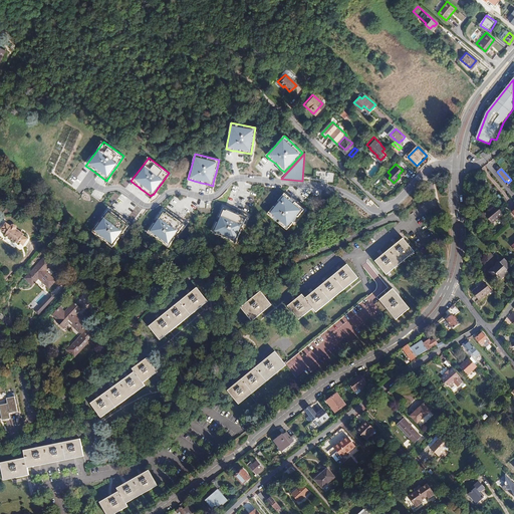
[(289,198),(284,194),(267,214),(286,230),(295,220),(296,218),(298,216),(299,214),(303,210),(289,198)]
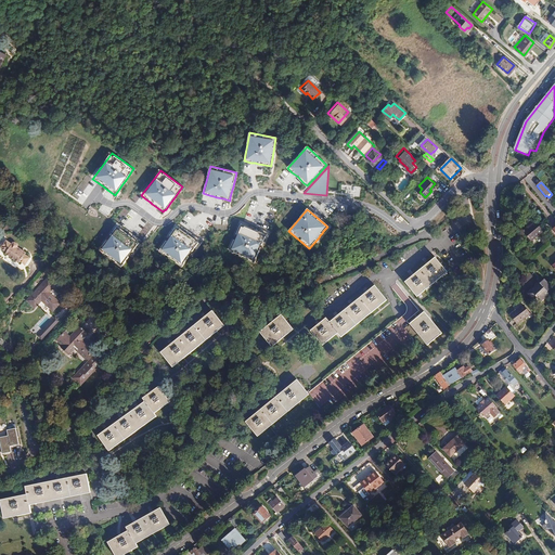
[(530,224),(523,231),(530,240),(542,230),(533,220),(529,223),(530,224)]
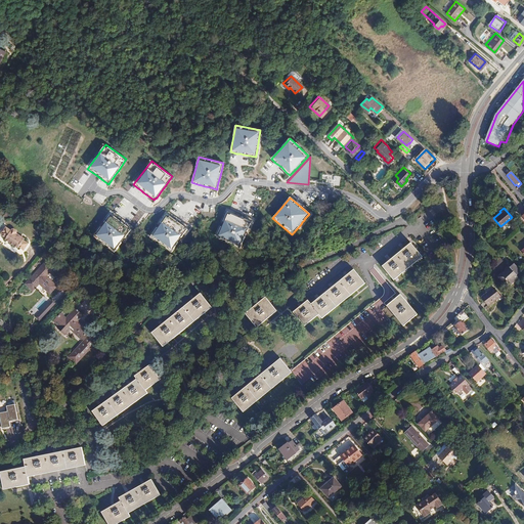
[(234,211),(228,209),(216,236),(241,247),(246,235),(248,229),(251,222),(252,220),(253,219),(241,214),(237,213),(234,211)]
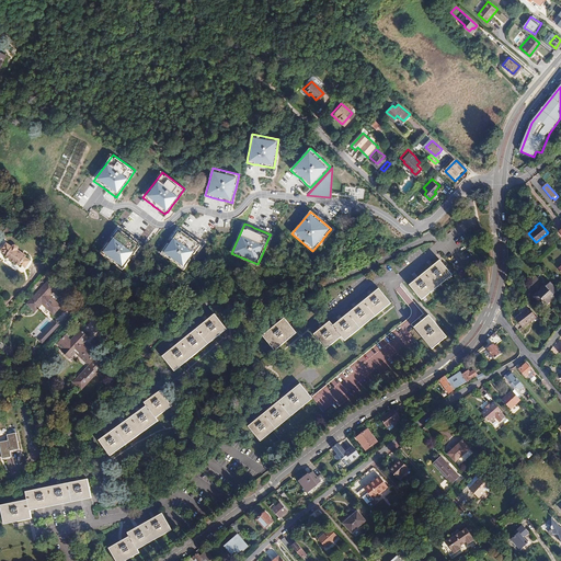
[(126,230),(121,226),(101,252),(123,268),(132,258),(136,252),(141,245),(142,243),(132,235),(129,232),(126,230)]
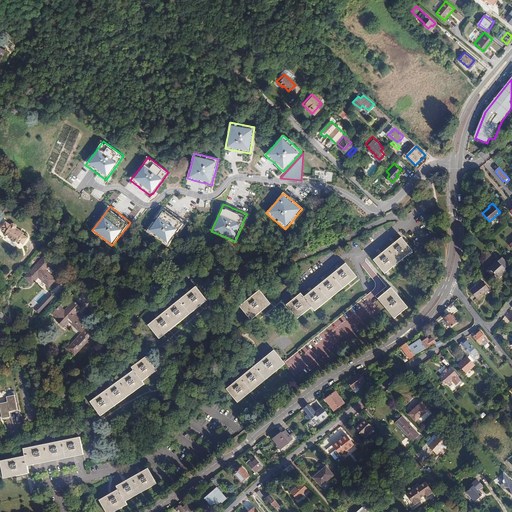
[(170,210),(164,207),(147,231),(168,245),(175,235),(179,230),(183,224),(184,222),(185,221),(177,215),(173,213),(170,210)]
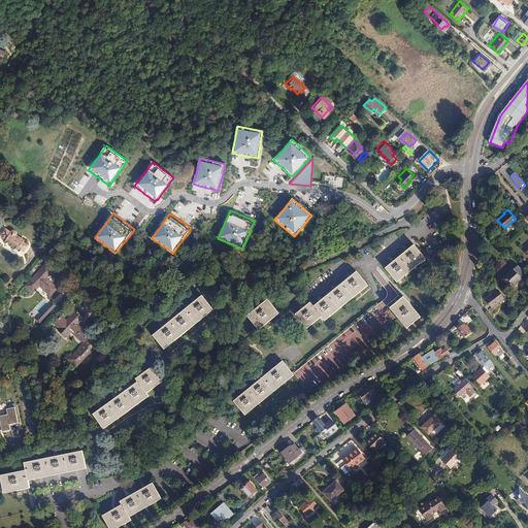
[(5,241),(19,250),(20,249),(25,253),(29,245),(24,242),(25,240),(17,235),(18,234),(17,232),(13,230),(12,231),(11,232),(6,229),(1,236),(6,240),(5,241)]
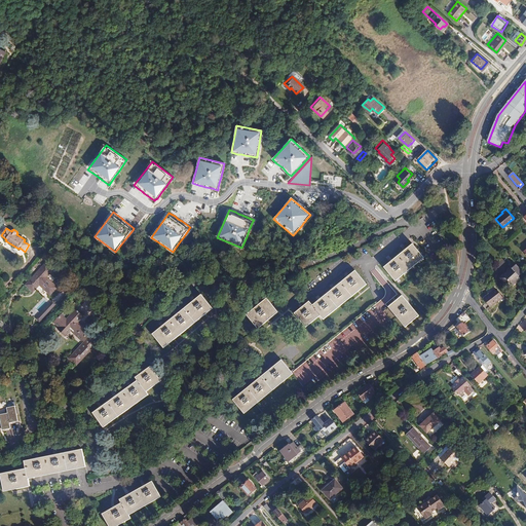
[(387,264),(384,267),(395,279),(423,257),(412,243),(407,248),(387,264)]
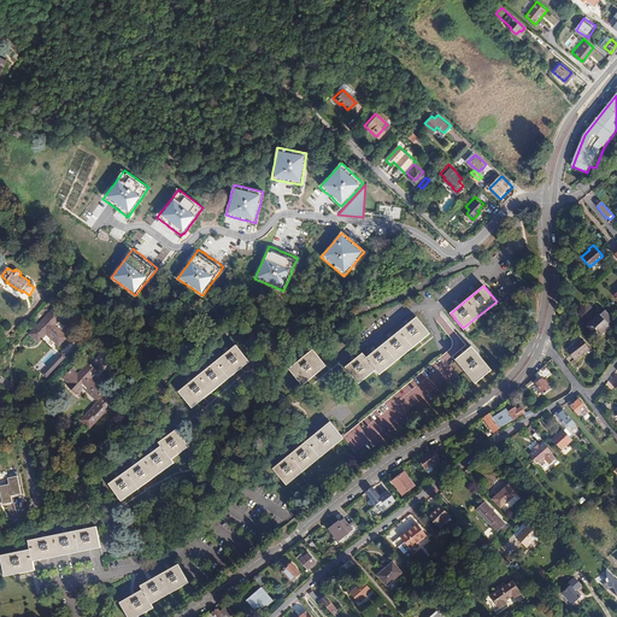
[(464,330),(497,303),(497,301),(463,328),(464,330)]
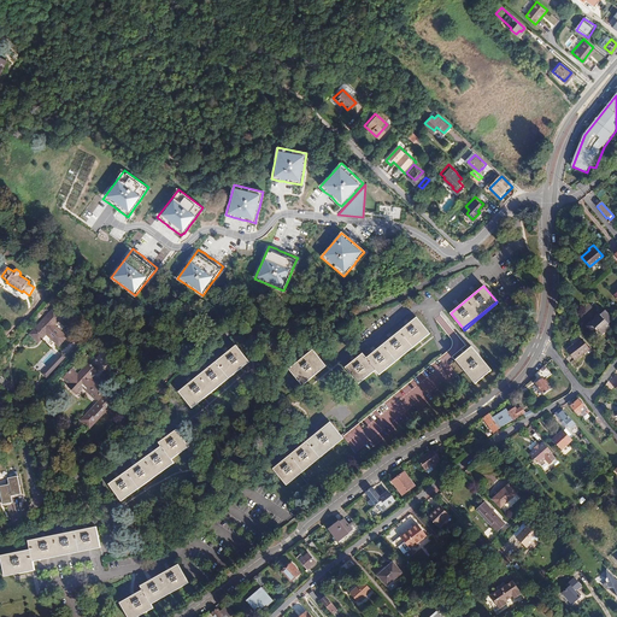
[(53,309),(30,334),(39,342),(47,334),(59,346),(68,338),(54,325),(63,317),(53,309)]
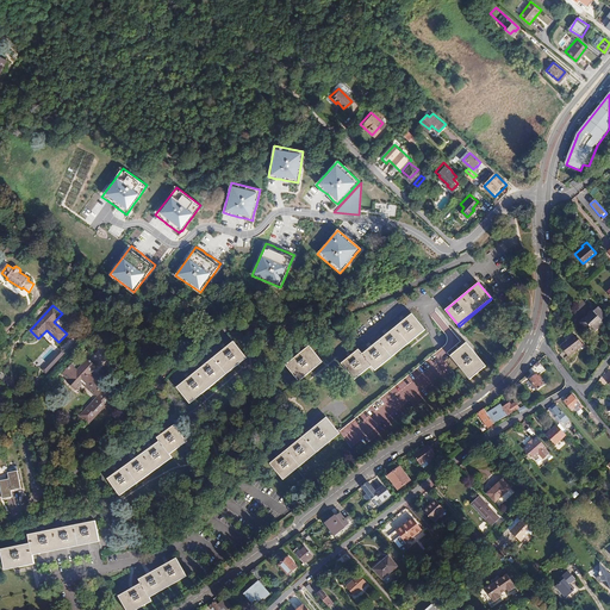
[(590,316),(589,315),(580,323),(585,329),(589,327),(590,328),(591,327),(593,329),(595,330),(598,327),(599,327),(603,323),(602,322),(607,317),(598,309),(595,312),(590,316)]
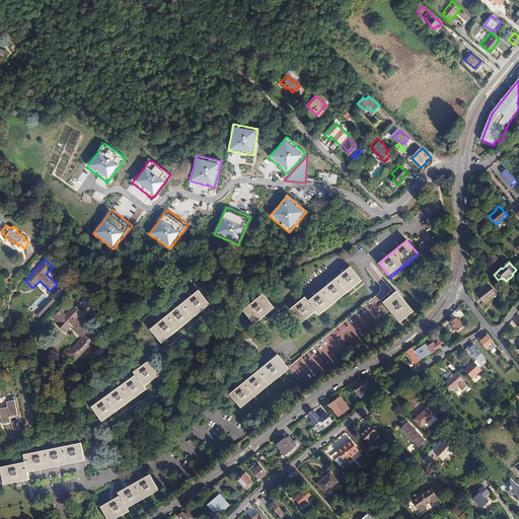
[(312,298),(308,301),(305,297),(297,304),(291,309),(301,321),(315,310),(316,311),(318,314),(361,280),(351,267),(347,270),(330,284),(312,298)]
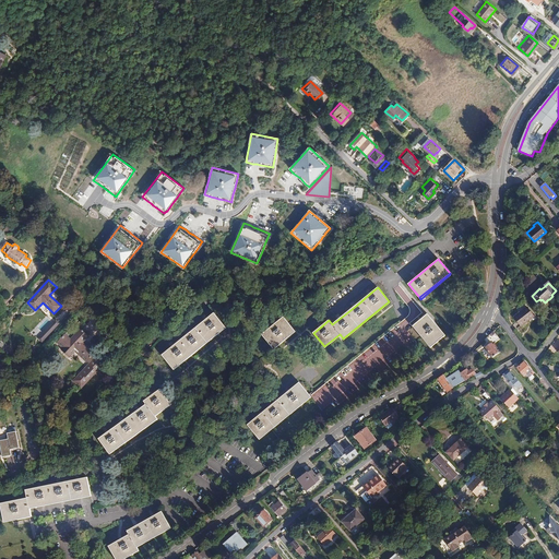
[(344,340),(390,302),(389,301),(343,339),(344,340)]
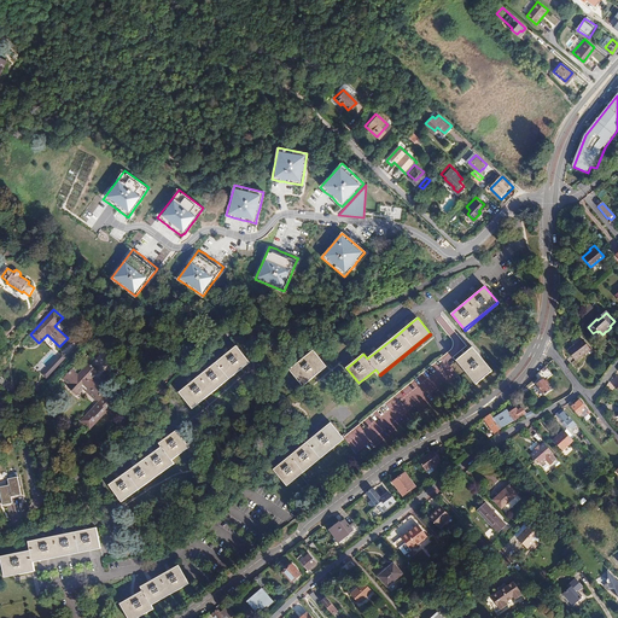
[(116,350),(104,337),(100,342),(98,343),(110,356),(116,350)]
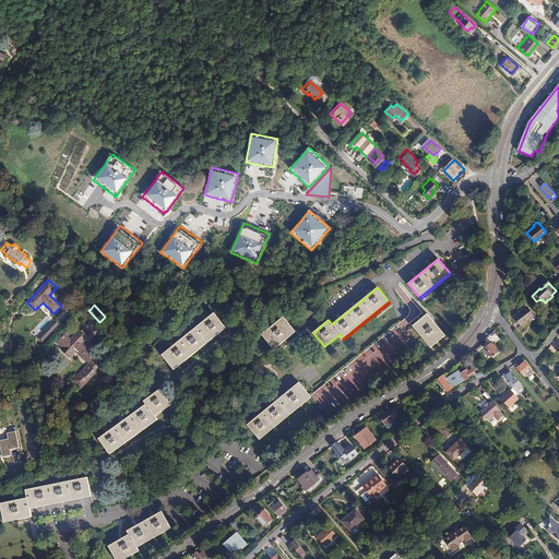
[(524,306),(511,318),(519,325),(532,314),(524,306)]
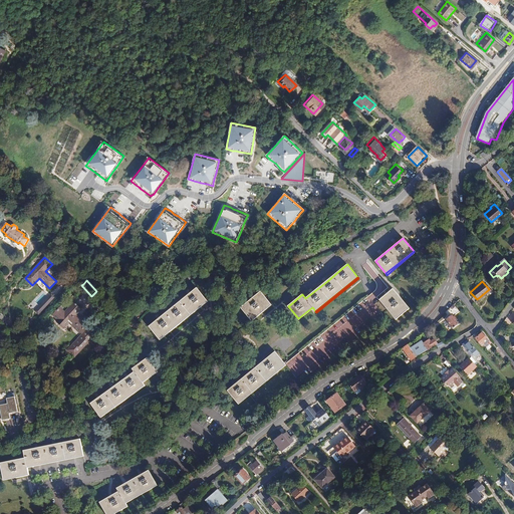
[(35,310),(39,314),(64,287),(60,284),(35,310)]
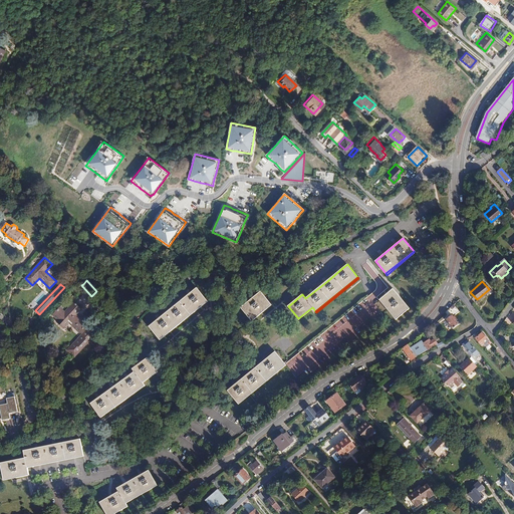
[(160,339),(207,300),(197,288),(193,291),(175,305),(152,324),(149,326),(160,339)]
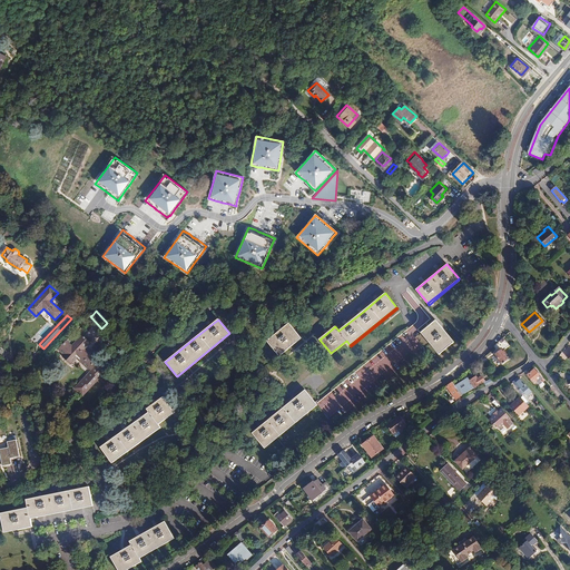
[(433,323),(422,332),(440,353),(454,342),(444,330),(435,321),(433,323)]
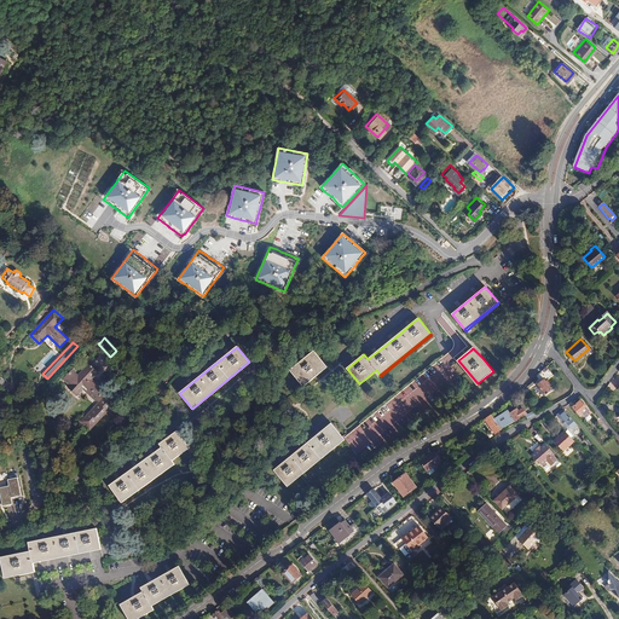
[(301,362),(290,370),(302,386),(327,366),(314,351),(301,362)]
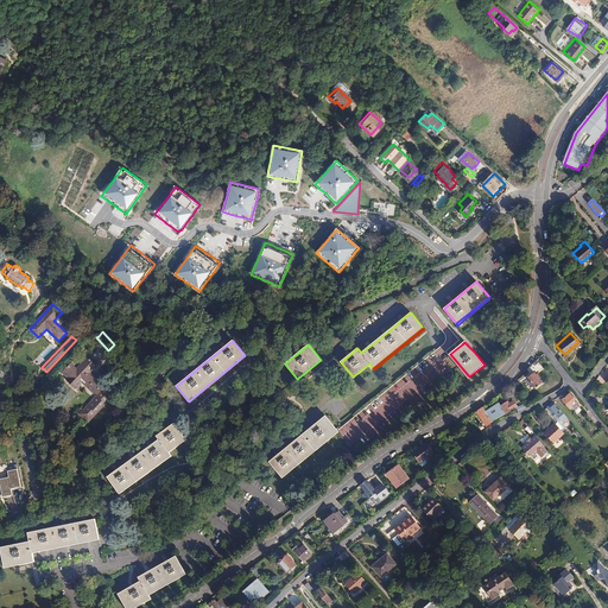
[(449,355),(468,378),(469,377),(450,354),(449,355)]
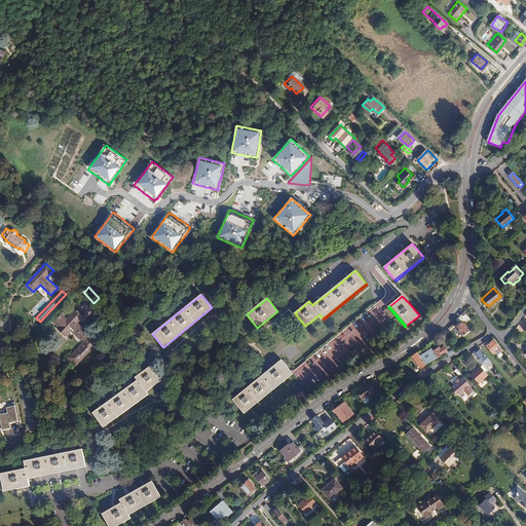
[(76,307),(67,316),(69,317),(76,310),(83,317),(78,323),(79,324),(86,316),(76,307)]
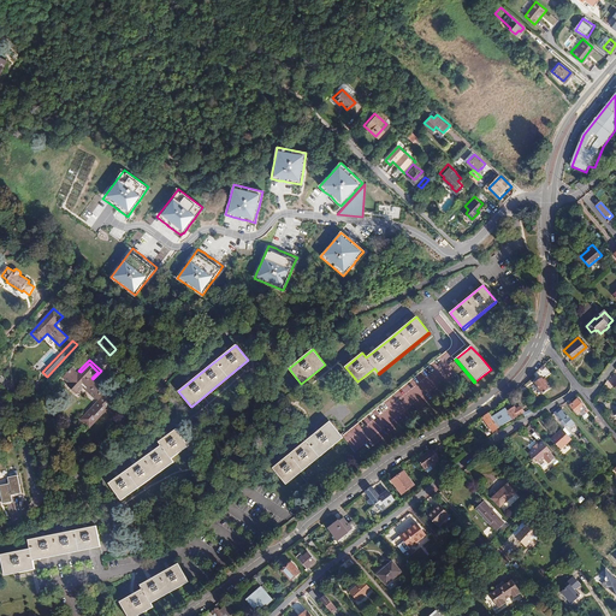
[(193,408),(249,361),(248,360),(191,407),(193,408)]
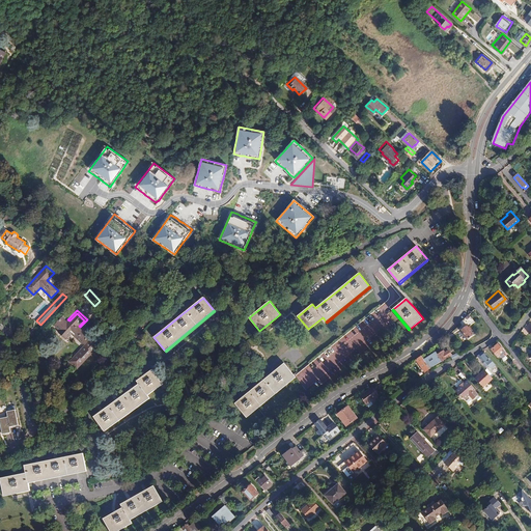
[(470,320),(474,314),(468,311),(465,317),(470,320)]
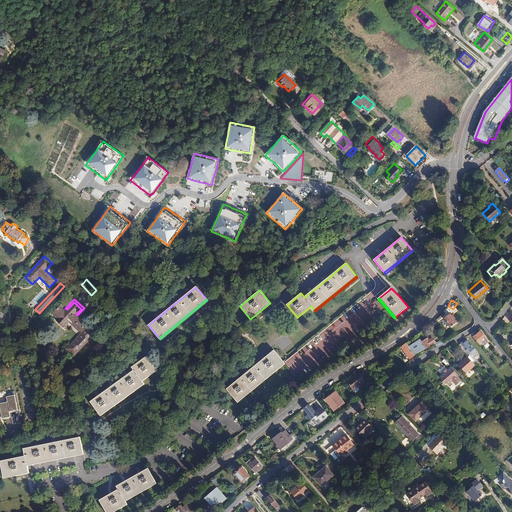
[(57,320),(64,327),(70,320),(73,323),(72,324),(79,331),(86,324),(82,320),(79,317),(77,315),(76,314),(81,309),(74,302),(67,309),(65,308),(62,304),(53,314),(58,319),(57,320)]
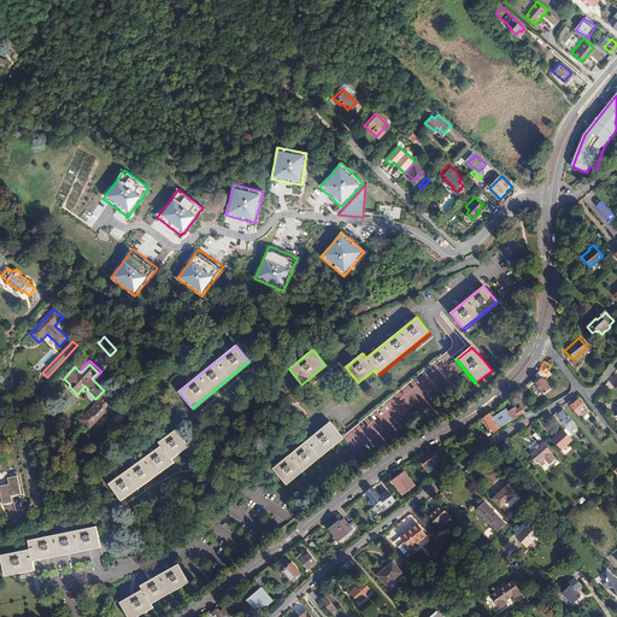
[(303,386),(327,366),(325,365),(301,385),(303,386)]
